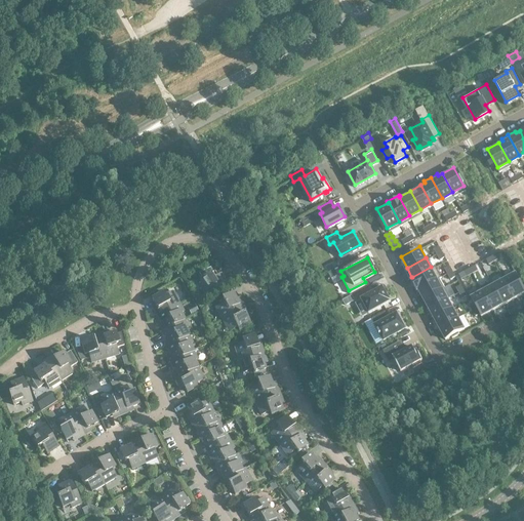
[(331,259),(324,264),(327,269),(334,265),(331,259)]
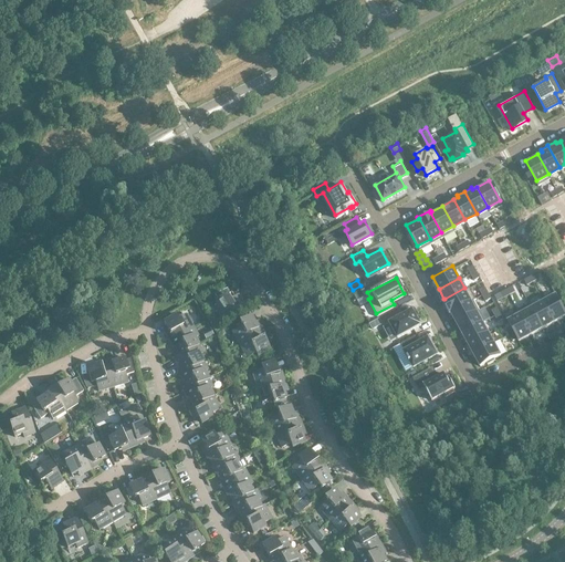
[(216,290),(220,295),(215,300),(219,306),(216,309),(222,319),(244,303),(237,291),(233,293),(230,289),(231,288),(228,283),(216,290)]
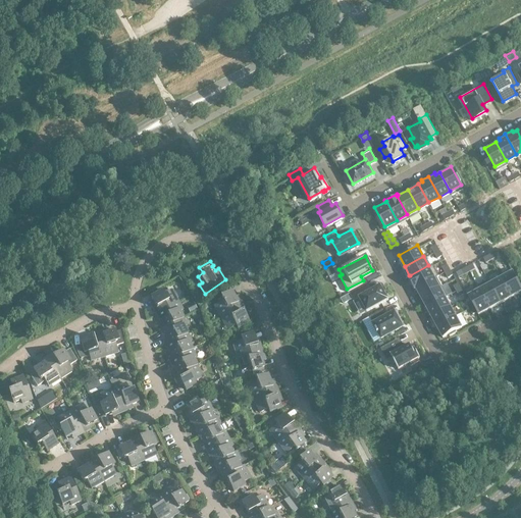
[(325,268),(328,273),(334,270),(331,264),(325,268)]
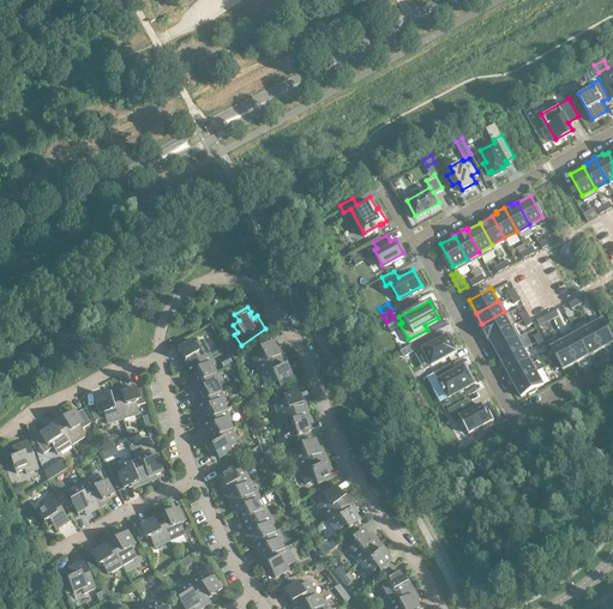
[(488,336),(510,324),(504,312),(482,324),(481,324),(480,324),(487,337),(488,336)]
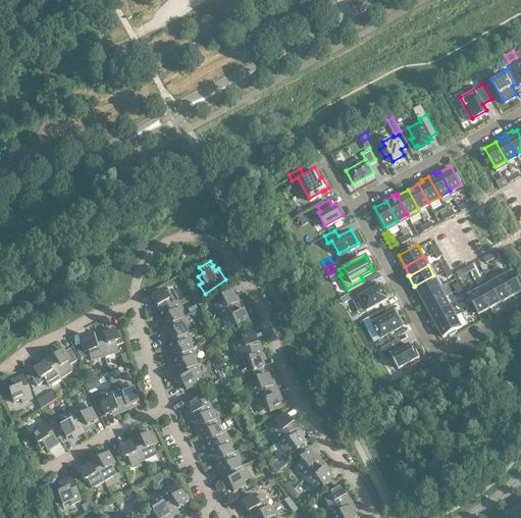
[(520,288),(520,286),(512,269),(501,275),(511,294),(520,288)]
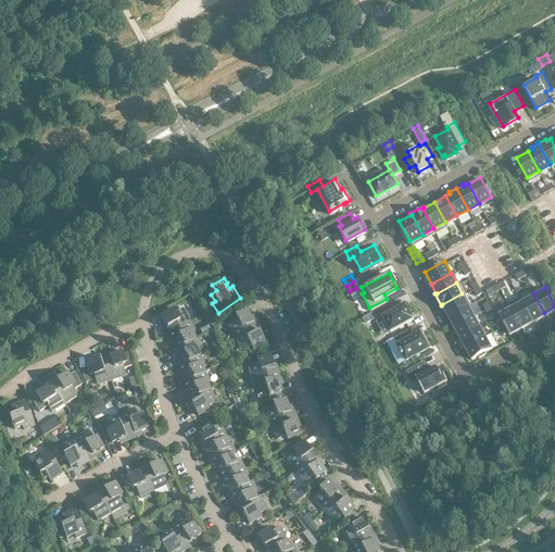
[(448,314),(467,303),(462,293),(442,304),(448,314)]
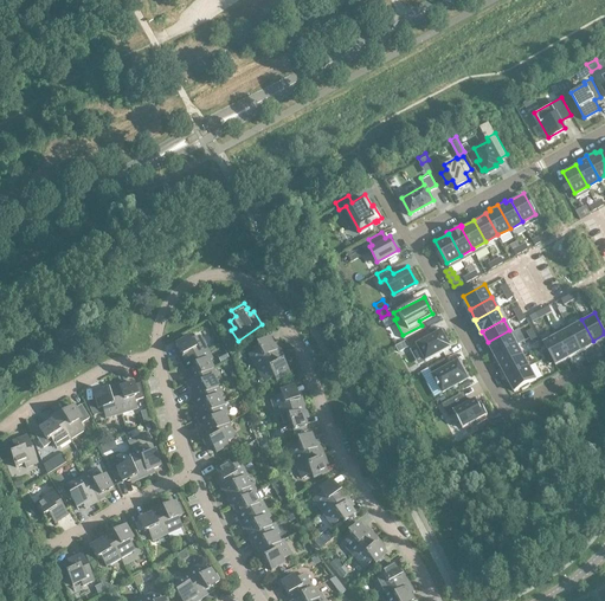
[(568,327),(580,348),(593,341),(581,320),(568,327)]
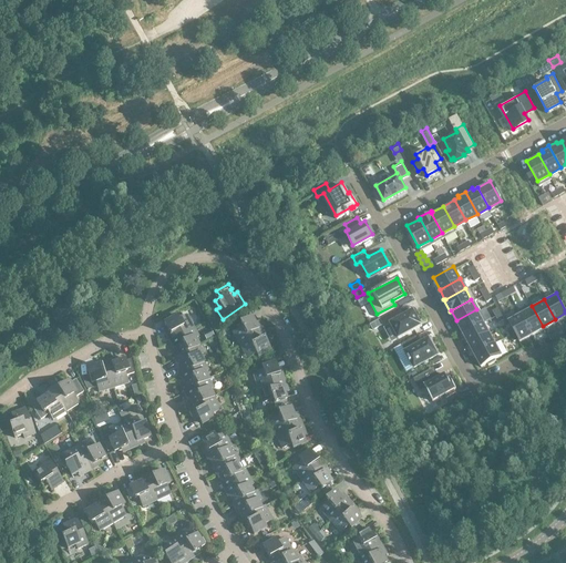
[(532,306),(521,311),(532,333),(543,326),(532,306)]
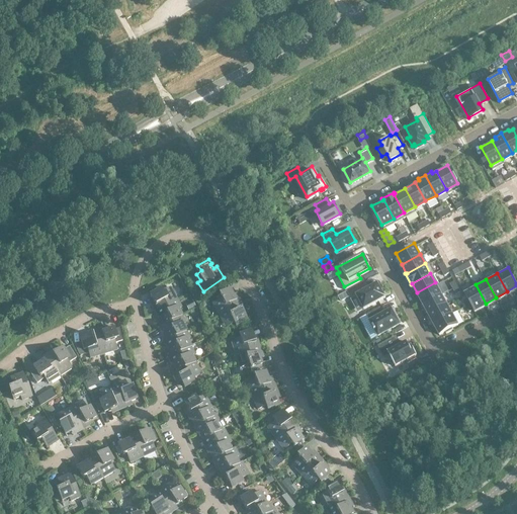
[(362,281),(351,287),(354,293),(356,292),(363,306),(383,294),(383,295),(384,294),(384,293),(383,293),(381,289),(379,285),(377,281),(376,280),(375,280),(376,281),(365,286),(362,281)]
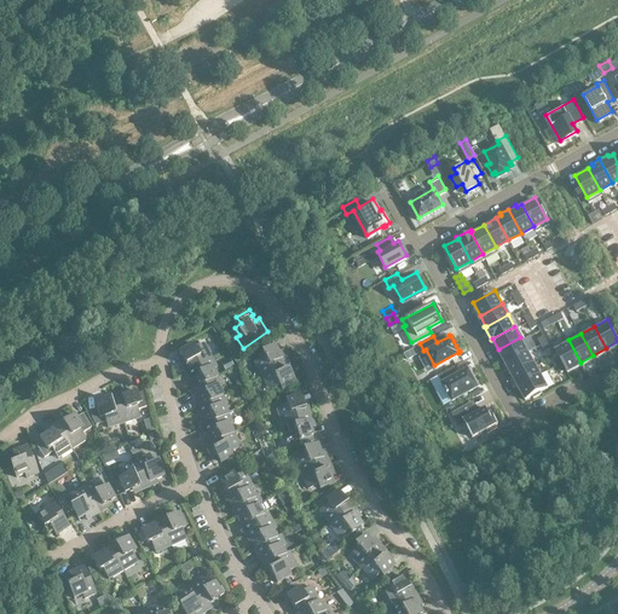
[(504,361),(527,349),(520,337),(498,349),(504,361)]
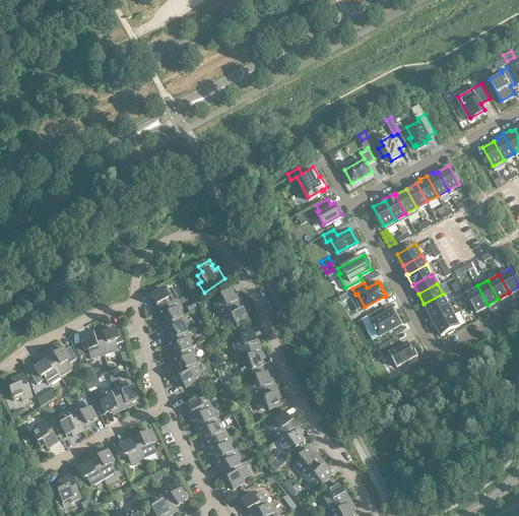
[(151,303),(154,310),(177,298),(170,285),(161,289),(160,286),(159,286),(150,293),(149,293),(154,302),(151,303)]
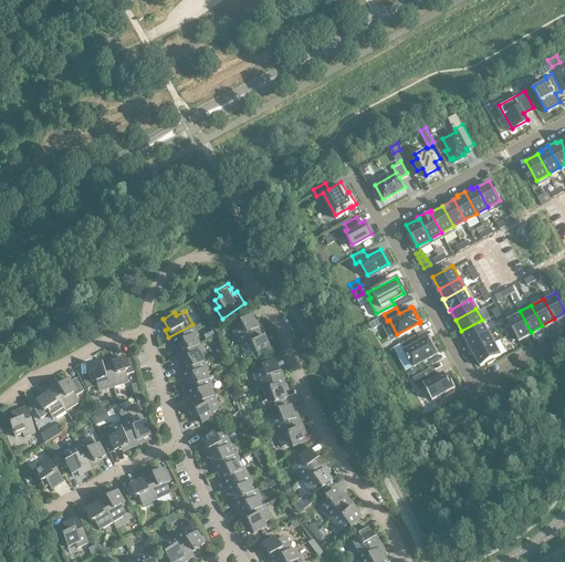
[(516,335),(519,339),(531,332),(520,311),(508,318),(510,323),(513,330),(516,335)]
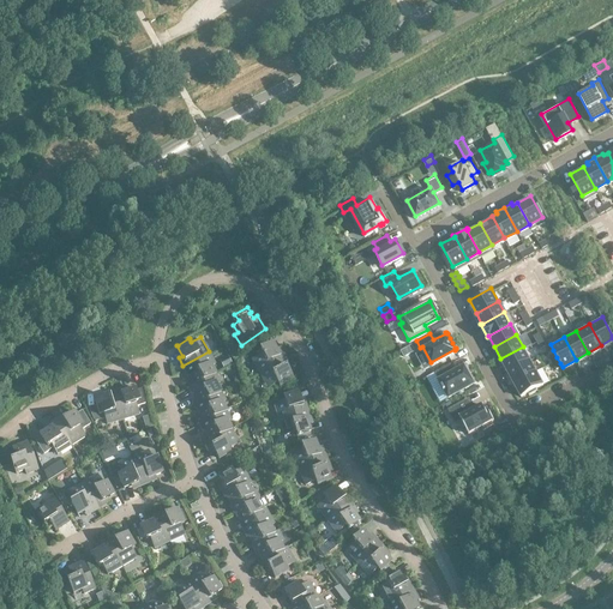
[(251,355),(259,369),(287,355),(280,343),(275,345),(271,339),(258,347),(260,350),(251,355)]
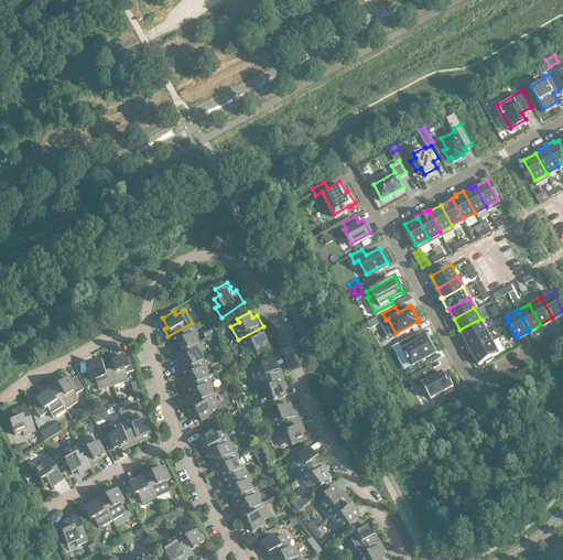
[(213,314),(208,316),(215,325),(219,323),(216,318),(215,318),(213,314)]
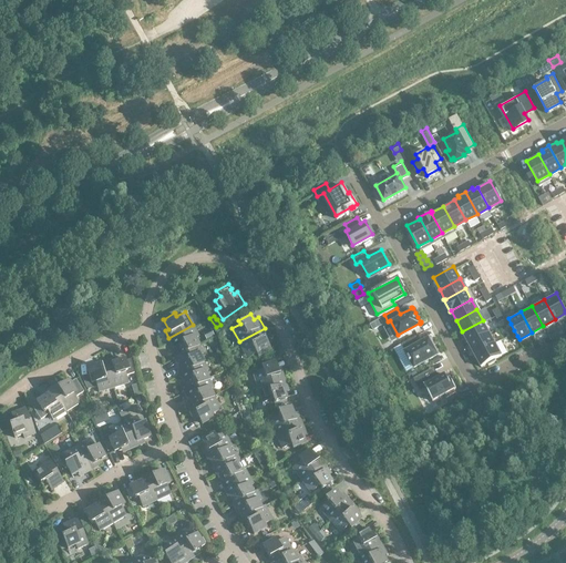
[(377,317),(369,321),(372,327),(379,323),(377,317)]
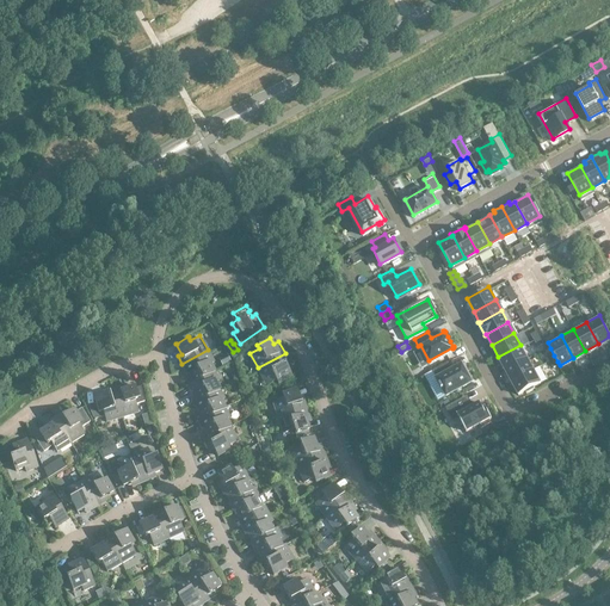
[(504,368),(527,356),(521,345),(498,357),(504,368)]
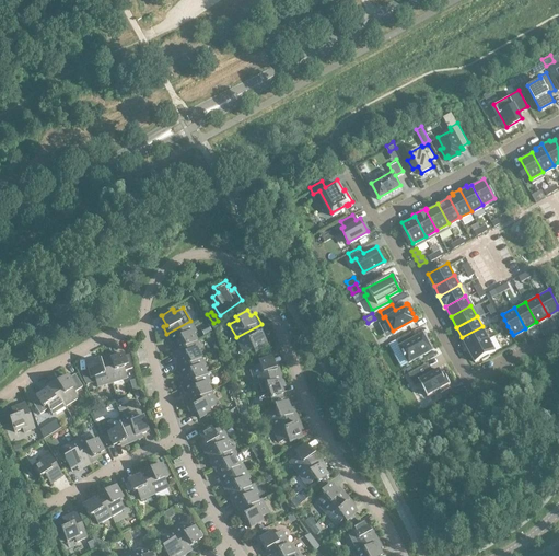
[(195,328),(190,321),(166,334),(171,340),(172,339),(176,347),(171,350),(172,350),(195,337),(191,331),(195,328)]
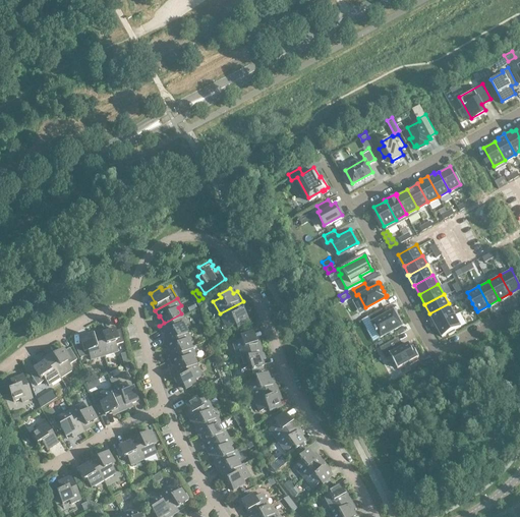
[(248,310),(243,301),(220,313),(226,326),(234,322),(236,325),(247,319),(244,313),(248,310)]
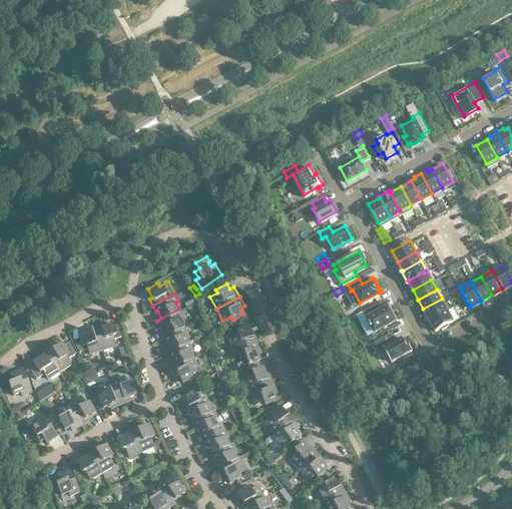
[(429,319),(447,309),(442,299),(423,309),(429,319)]
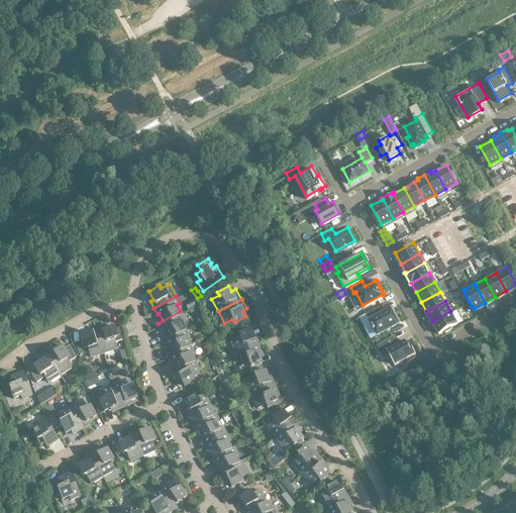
[(378,304),(366,311),(372,323),(371,324),(373,327),(374,327),(377,332),(398,320),(390,306),(382,311),(378,304)]
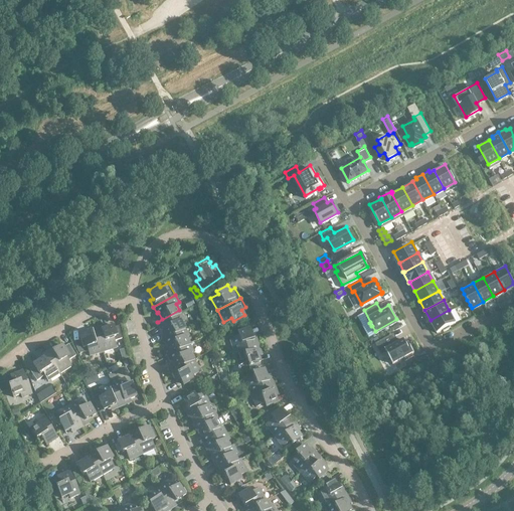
[(183,317),(179,310),(158,322),(161,328),(163,328),(167,335),(162,337),(162,338),(184,326),(180,319),(183,317)]
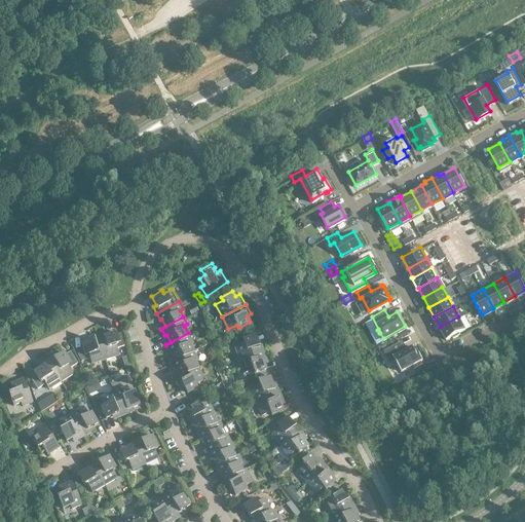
[(459,332),(458,330),(464,327),(458,317),(440,327),(445,337),(451,334),(452,336),(459,332)]
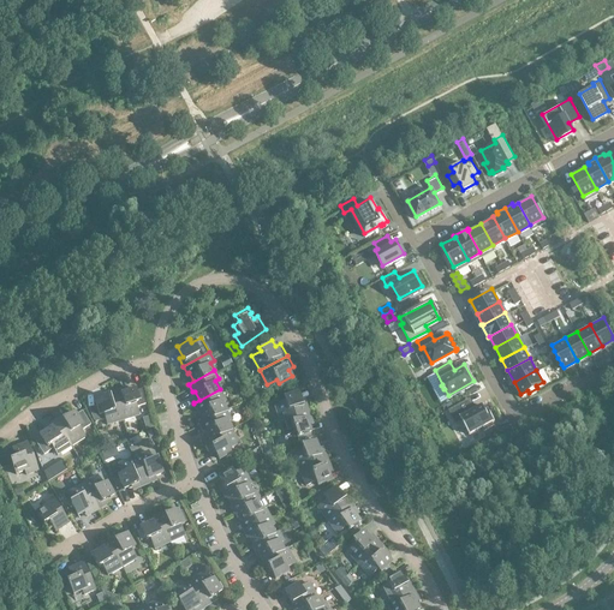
[(125,382),(112,387),(121,416),(137,411),(135,402),(144,400),(141,386),(135,387),(133,386),(126,388),(125,382)]
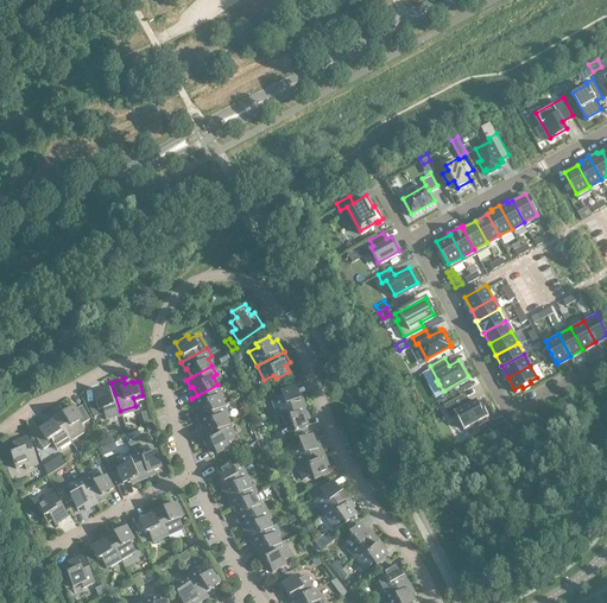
[(120,411),(111,382),(99,386),(100,391),(93,393),(95,398),(87,400),(93,413),(103,411),(105,416),(120,411)]
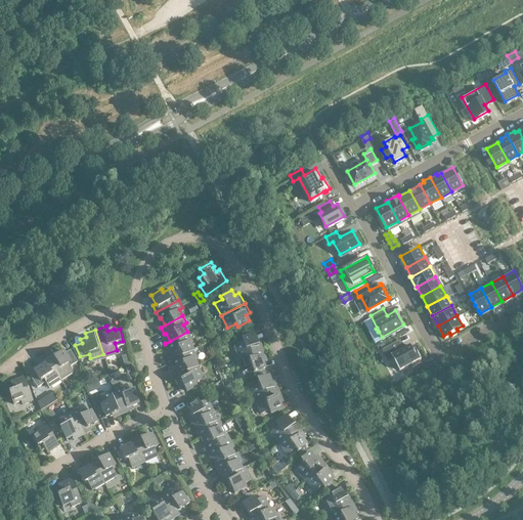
[(191,339),(187,332),(165,344),(168,350),(170,349),(174,356),(169,359),(191,347),(188,341),(191,339)]
